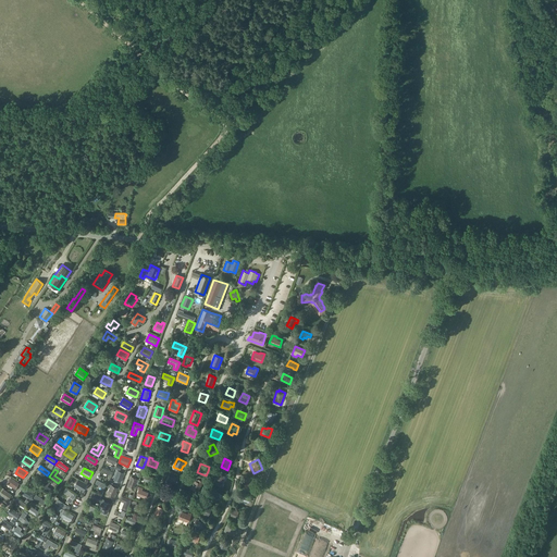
[(118,471),(113,480),(121,483),(124,473),(118,471)]
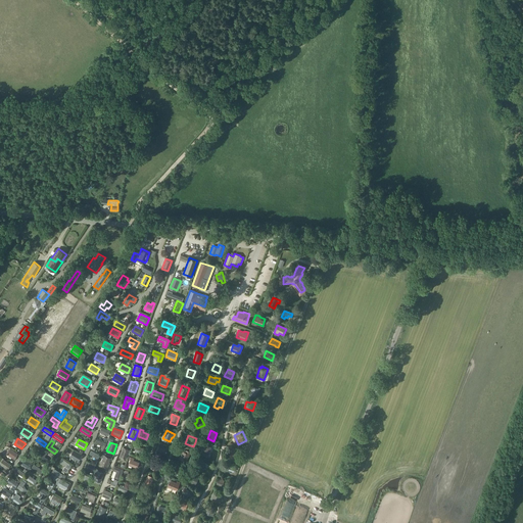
[(135,444),(134,447),(135,448),(134,450),(142,454),(144,448),(135,444)]
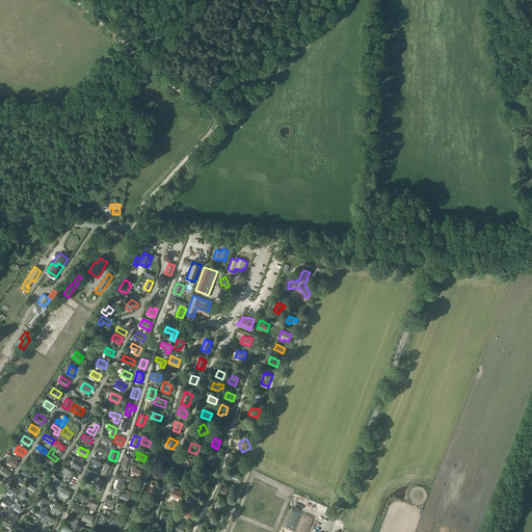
[(206,459),(205,461),(207,462),(208,460),(212,461),(214,455),(207,452),(205,458),(206,459)]
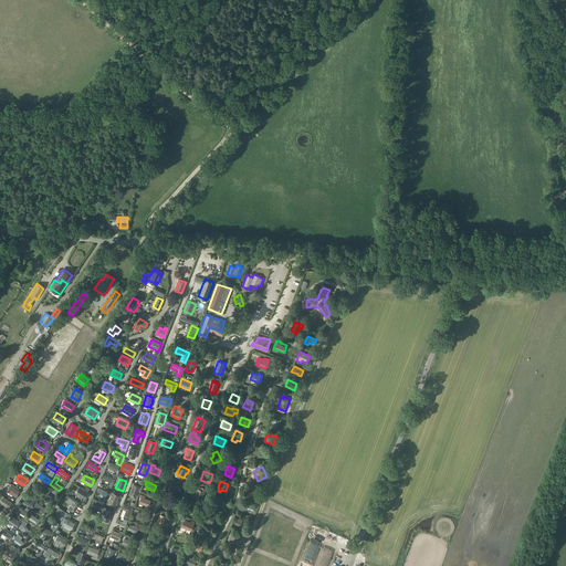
[(133,484),(129,493),(136,496),(140,488),(140,486),(134,483),(133,484)]
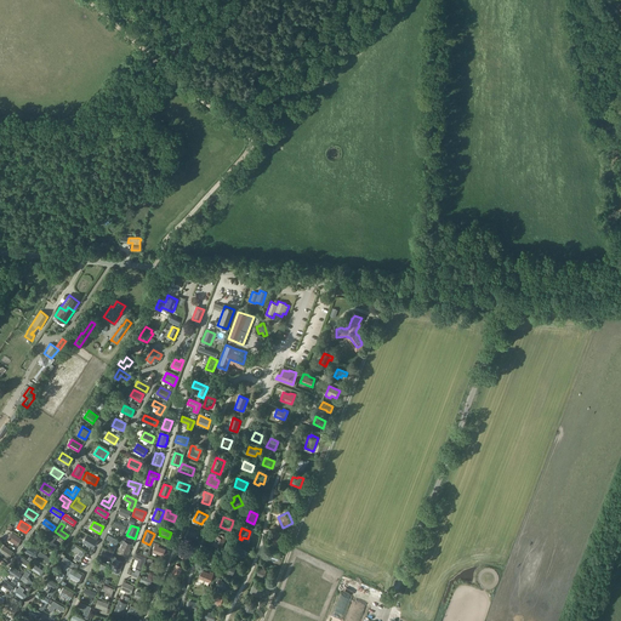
[(189,530),(186,537),(194,540),(197,533),(189,530)]
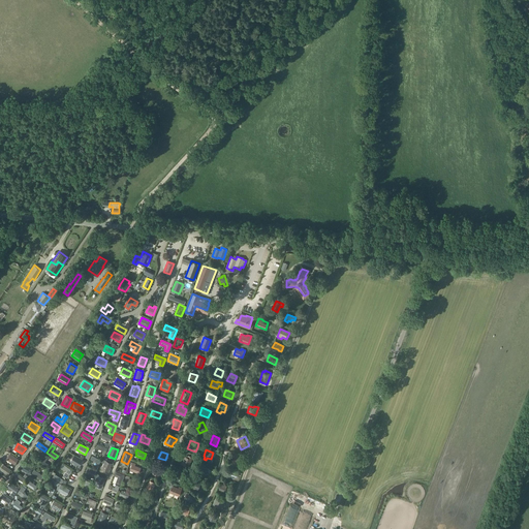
[(31,453),(29,456),(33,459),(32,461),(35,463),(36,461),(37,462),(39,458),(31,453)]
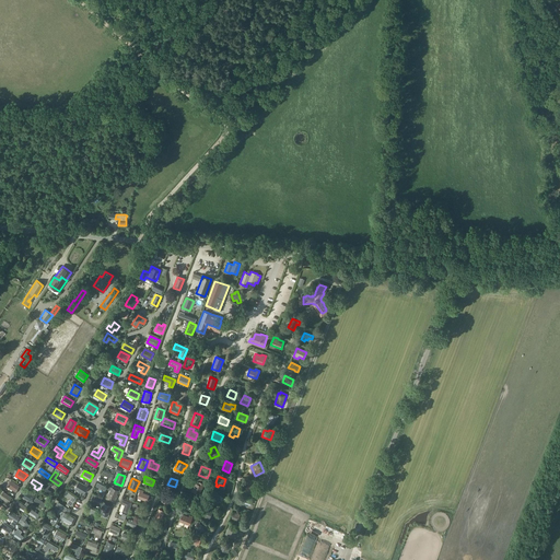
[(11,480),(8,486),(15,491),(20,486),(11,480)]
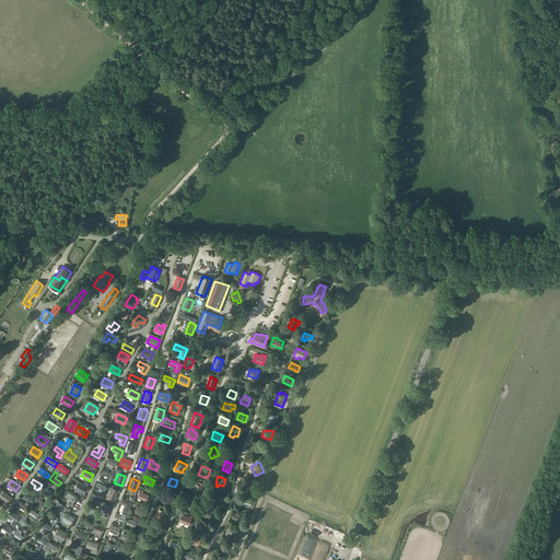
[(256,490),(252,480),(243,483),(247,493),(256,490)]
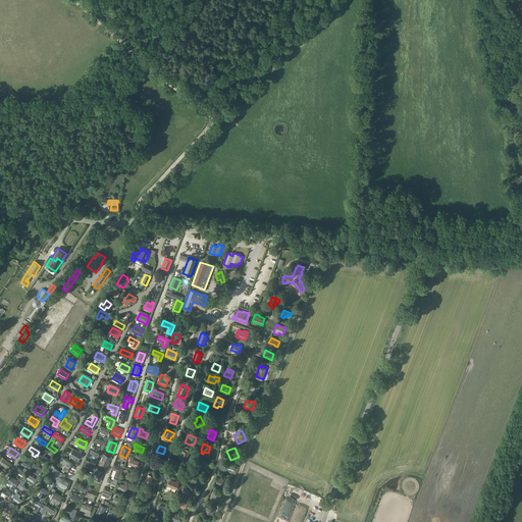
[(47,452),(44,450),(39,457),(48,463),(50,460),(44,456),(47,452)]
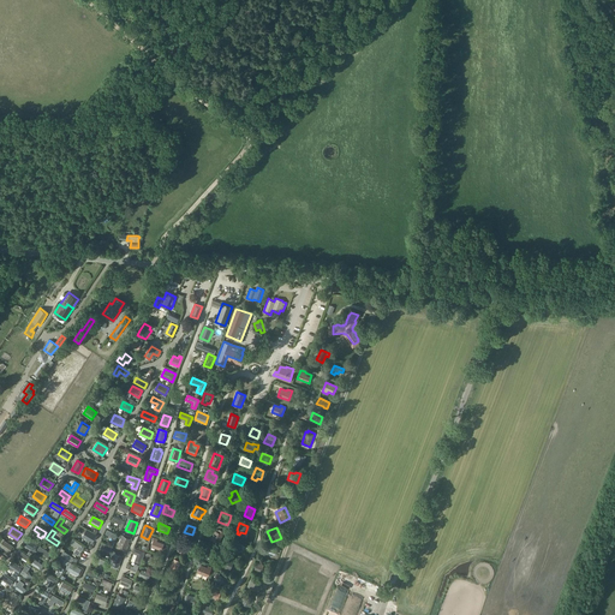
[(87,530),(83,537),(93,542),(96,536),(87,530)]
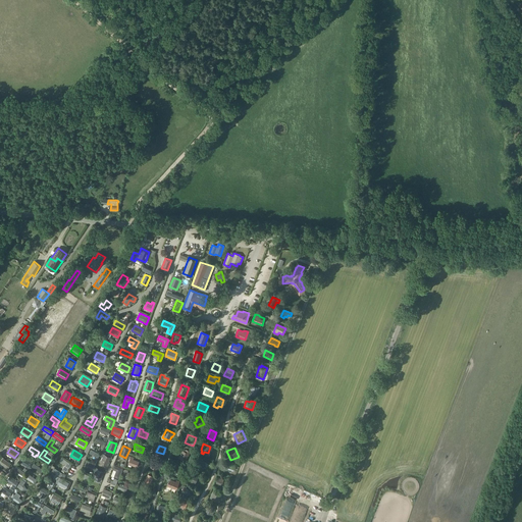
[(183,450),(179,458),(187,461),(191,451),(187,450),(186,452),(183,450)]
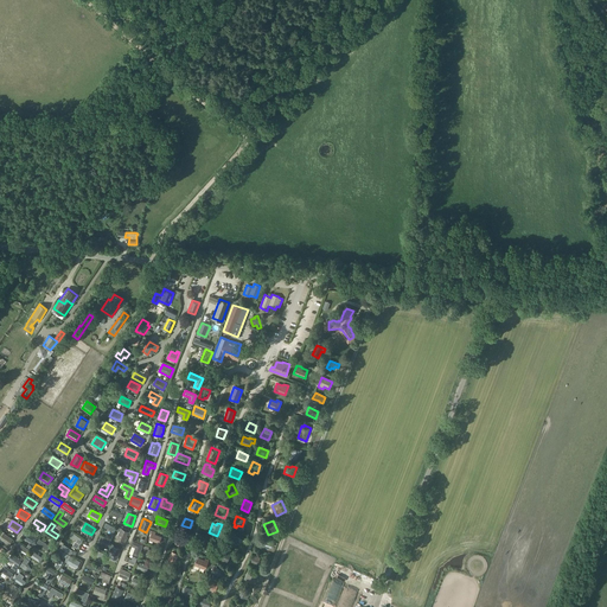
[(125,542),(128,532),(120,529),(116,538),(125,542)]
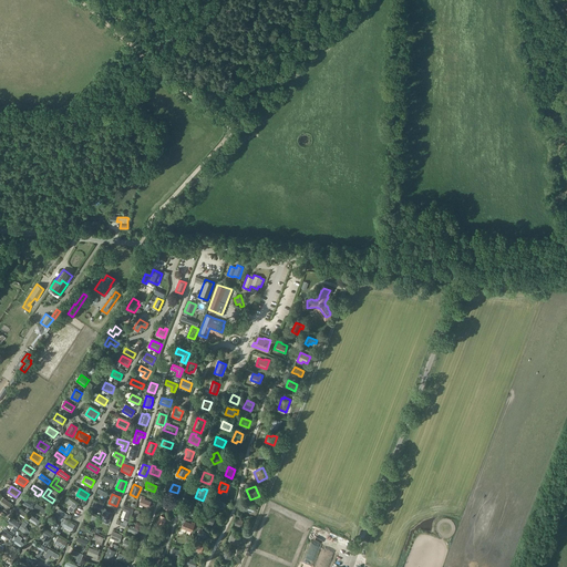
[(143,495),(140,504),(150,507),(152,501),(145,498),(146,496),(143,495)]
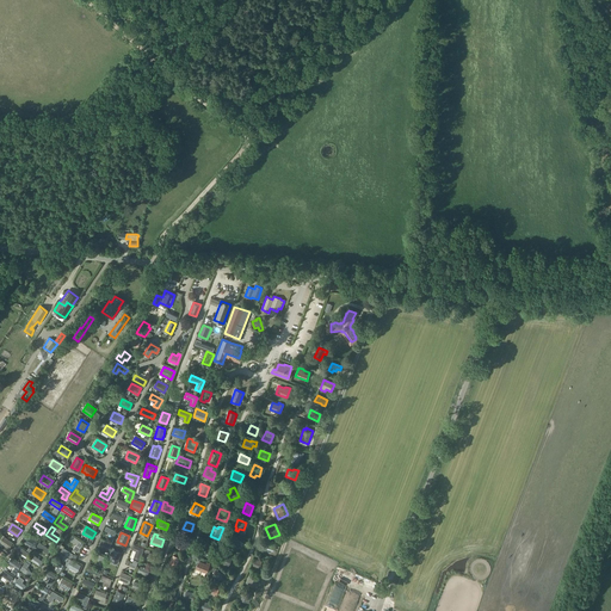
[(28,535),(23,541),(34,547),(35,544),(37,541),(28,535)]
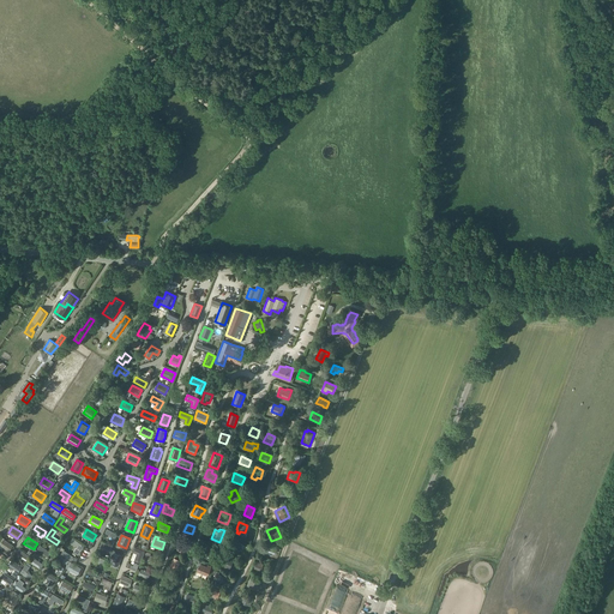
[(72,537),(70,541),(78,547),(73,552),(78,555),(82,549),(84,546),(72,537)]
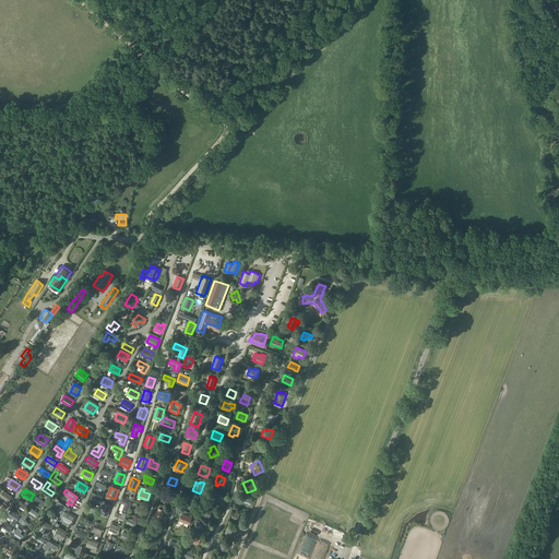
[(3,491),(0,496),(8,502),(12,497),(3,491)]
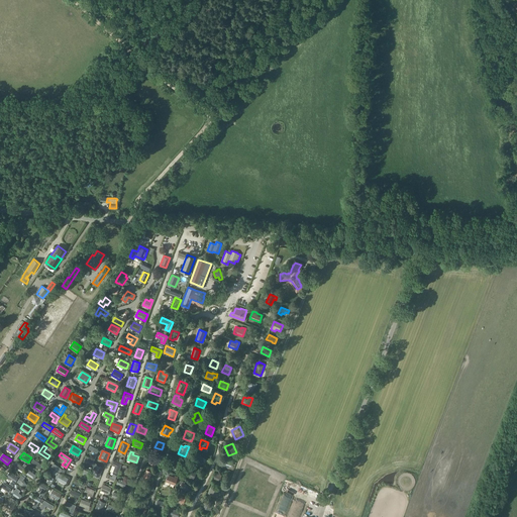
[(152,454),(149,463),(154,466),(159,456),(152,454)]
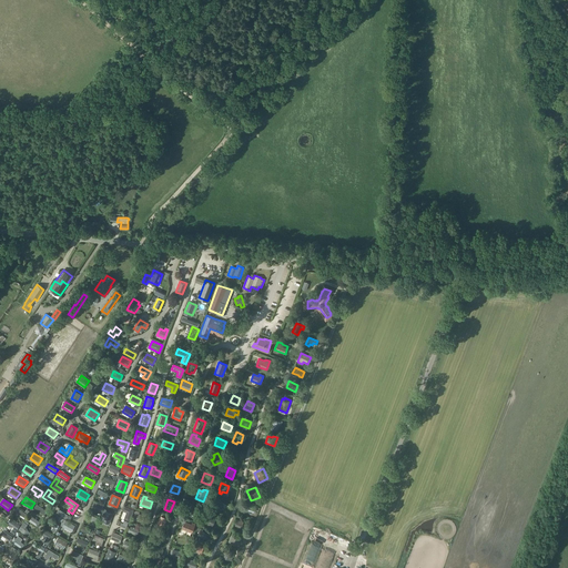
[(213,499),(209,509),(214,511),(215,509),(216,510),(221,503),(213,499)]
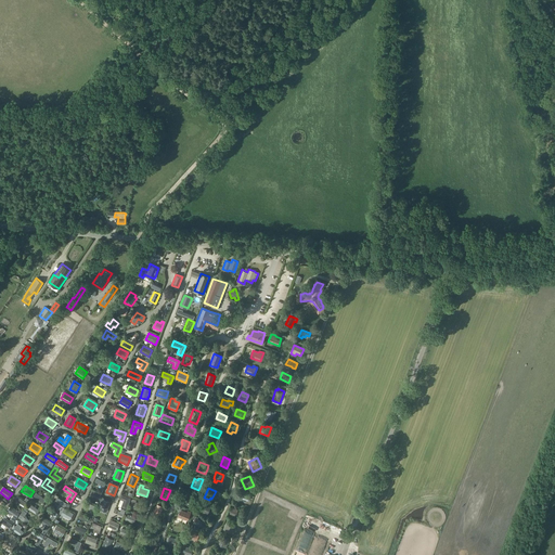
[(36,492),(34,495),(44,503),(47,500),(36,492)]
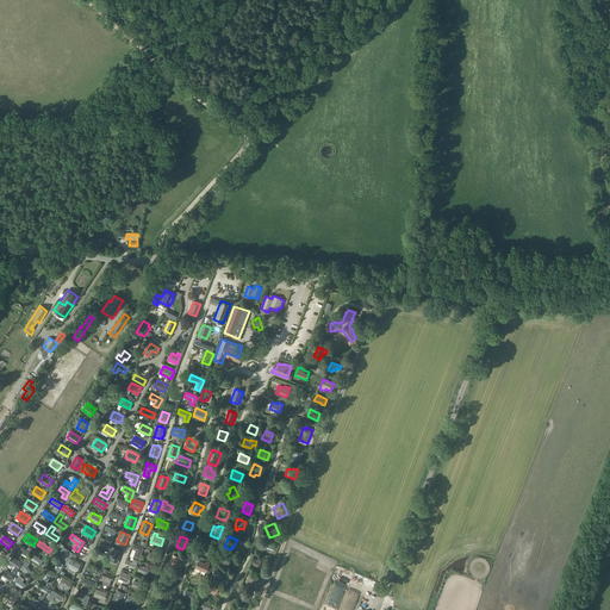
[(206,541),(203,551),(207,553),(206,554),(211,556),(215,545),(206,541)]
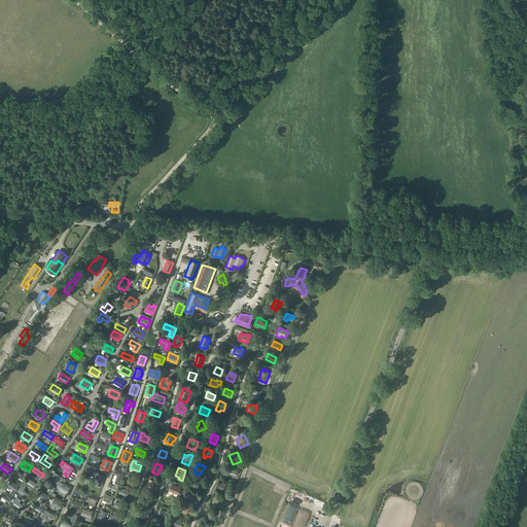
[(119,483),(124,473),(115,470),(113,475),(117,476),(115,481),(119,483)]
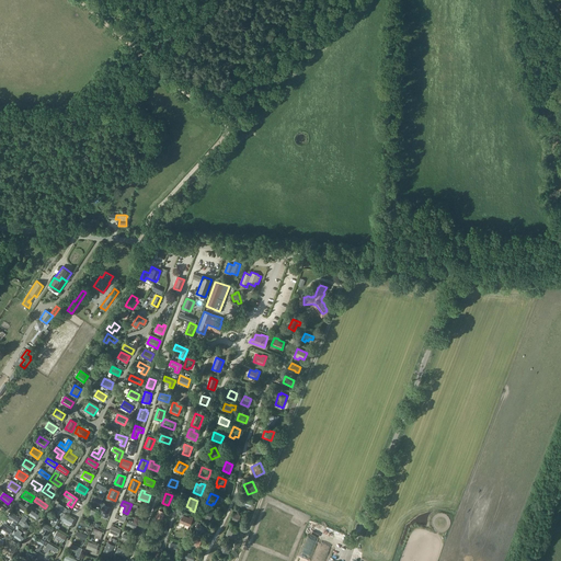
[(18,502),(15,505),(25,512),(27,507),(18,502)]
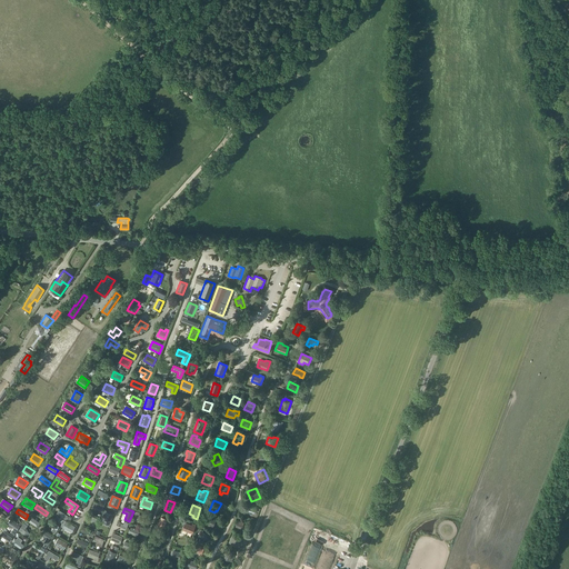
[(59,509),(57,513),(66,519),(68,516),(59,509)]
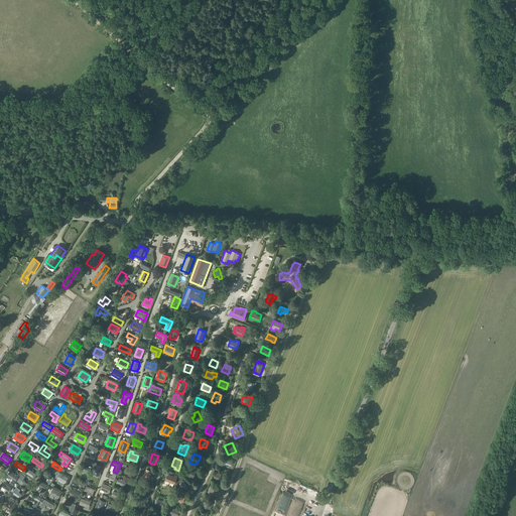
[(101,472),(103,466),(96,463),(94,469),(101,472)]
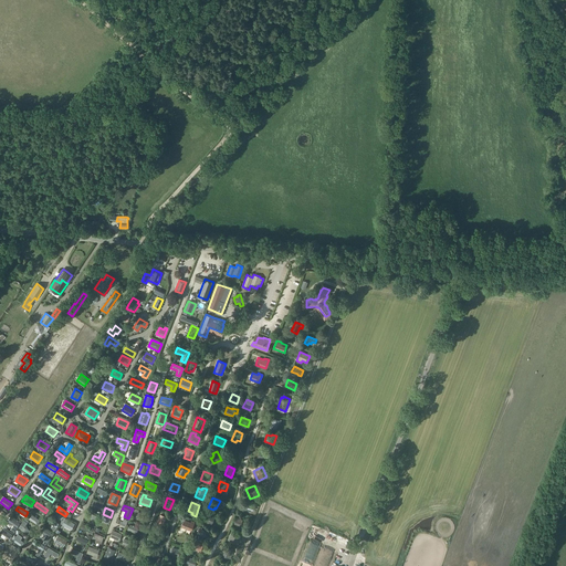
[(145,512),(136,509),(133,517),(143,521),(145,512)]
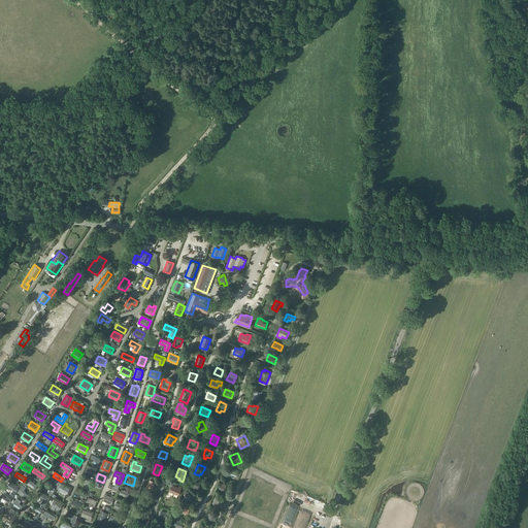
[(192,477),(189,485),(198,489),(200,483),(195,481),(195,480),(192,477)]
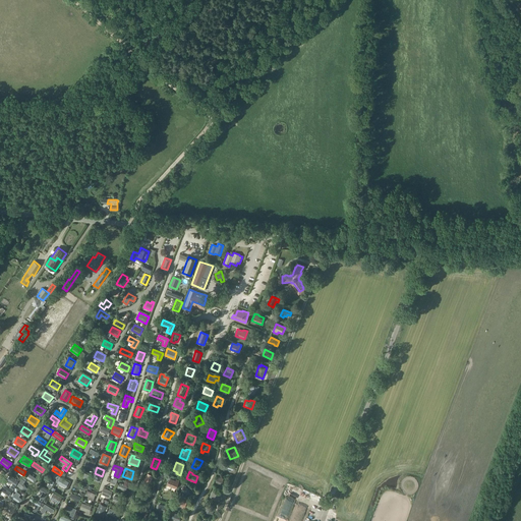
[(27,472),(24,476),(34,482),(37,478),(27,472)]
